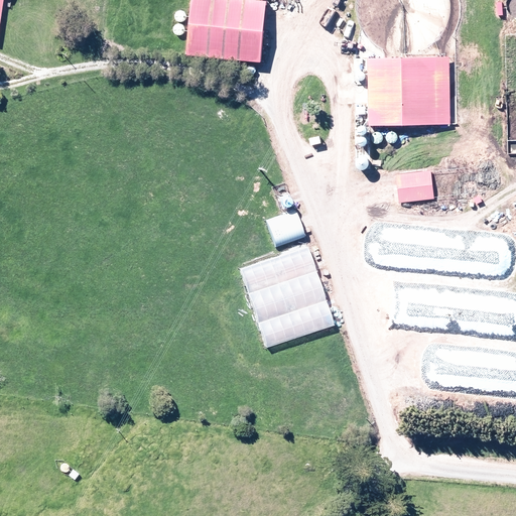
[(0,0),(0,28),(3,0),(8,0),(11,0),(10,0),(0,0)]
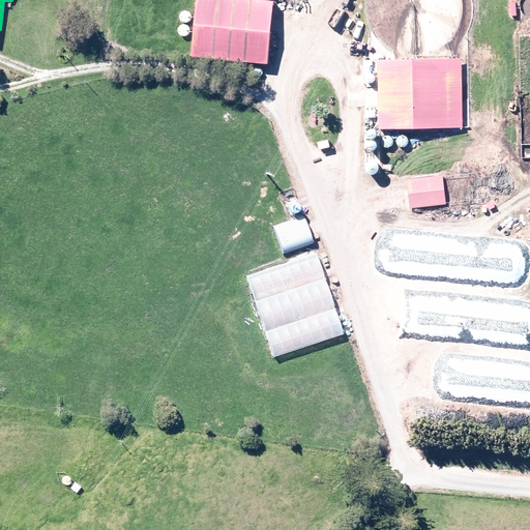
[(280,1),(268,0),(198,0),(194,58),(274,64),(280,1)]
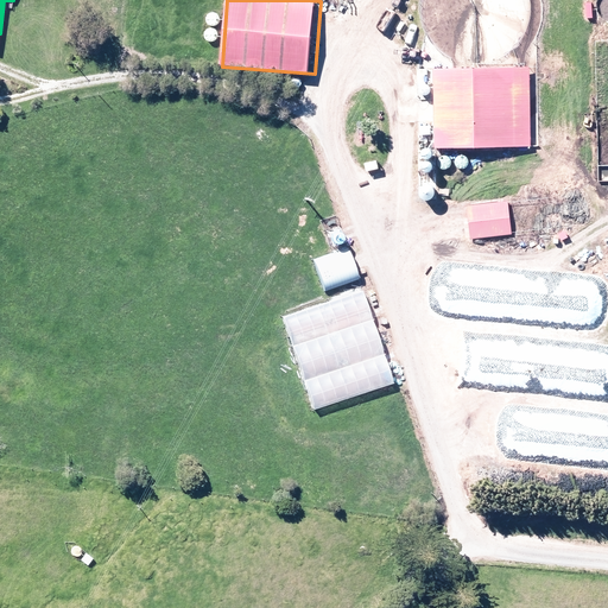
[(529,68),(432,69),(434,147),(530,146),(529,68)]
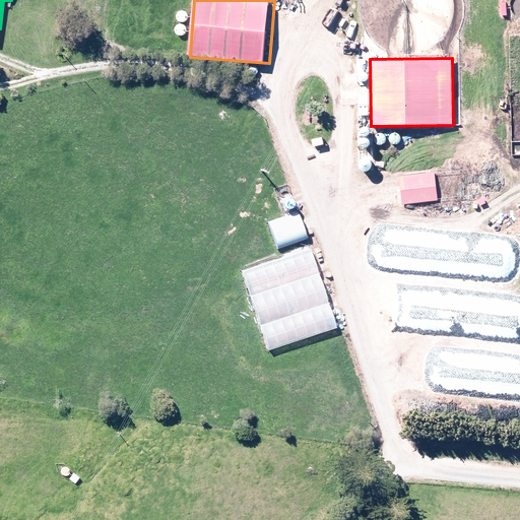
[(400,176),(403,202),(439,198),(436,172),(400,176)]
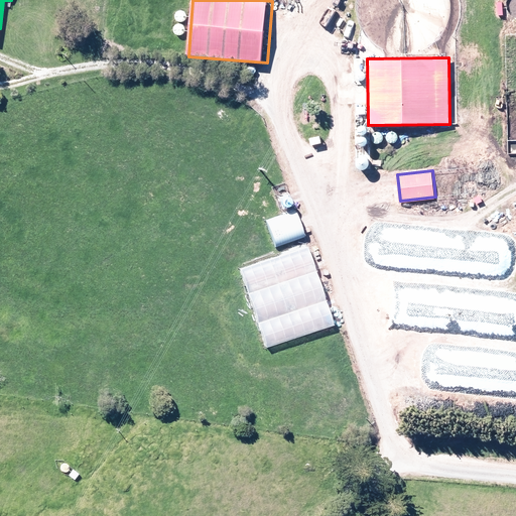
[(296,210),(267,221),(277,247),(306,236),(296,210)]
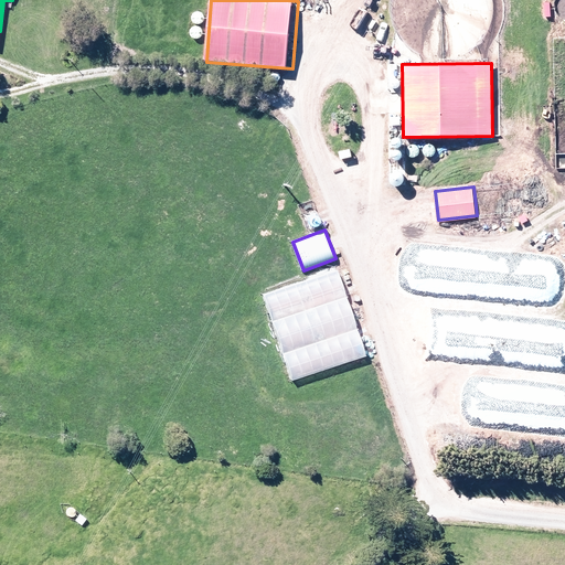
[(340,272),(266,296),(294,382),(368,358),(340,272)]
